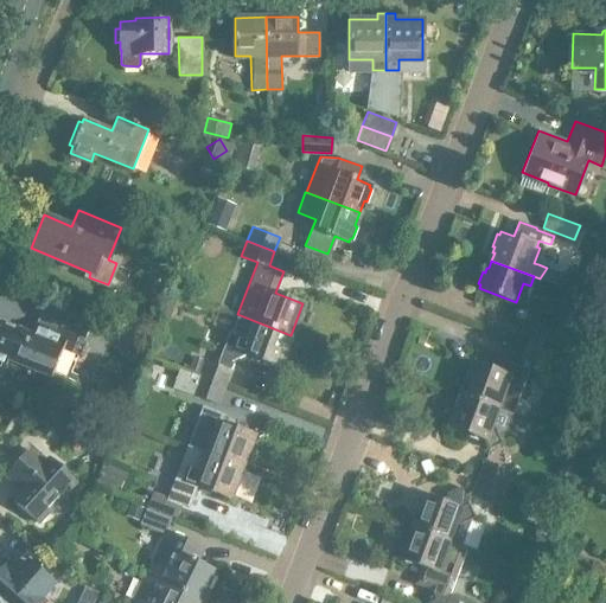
[(193,357),(190,367),(198,370),(227,379),(230,370),(229,370),(234,358),(244,353),(279,366),(291,335),(255,321),(237,314),(231,332),(228,331),(216,365),(202,360),(193,357)]
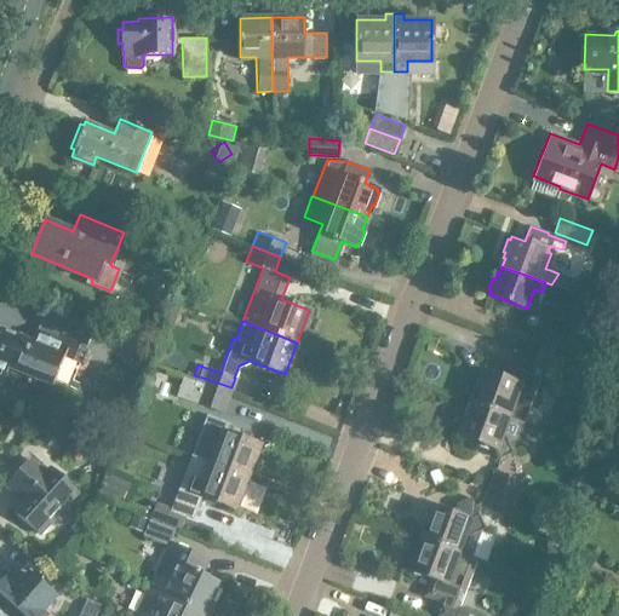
[(32,341),(0,328),(0,368),(6,370),(7,366),(52,384),(63,355),(73,358),(79,343),(38,326),(32,341)]
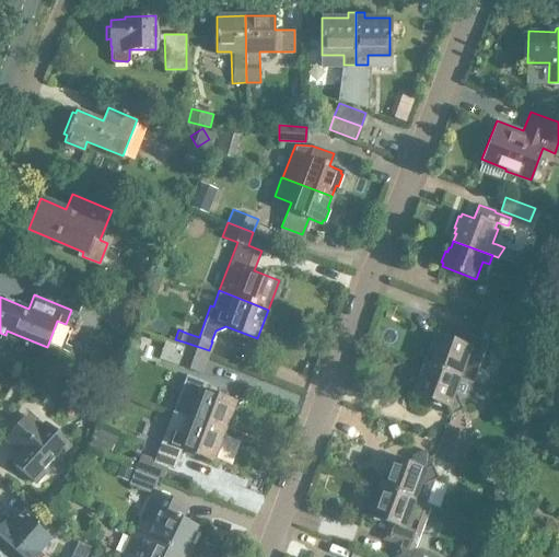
[(511,326),(515,314),(490,304),(486,316),(511,326)]
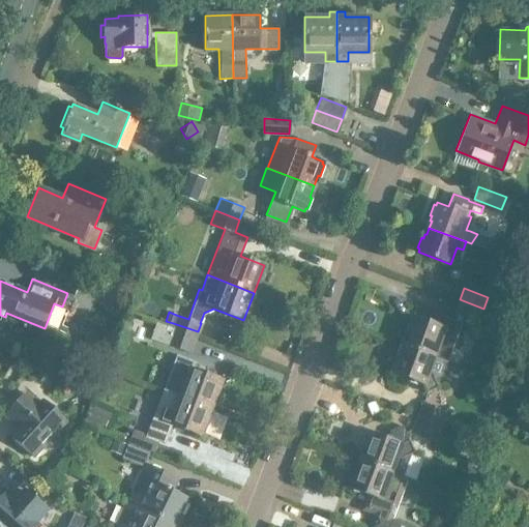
[(460,299),(456,311),(479,320),(483,309),(460,299)]
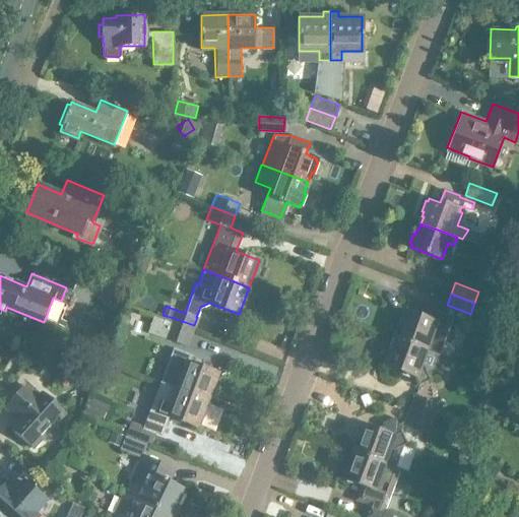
[(394,337),(433,351),(439,336),(444,338),(452,316),(436,310),(432,321),(404,311),(394,337)]
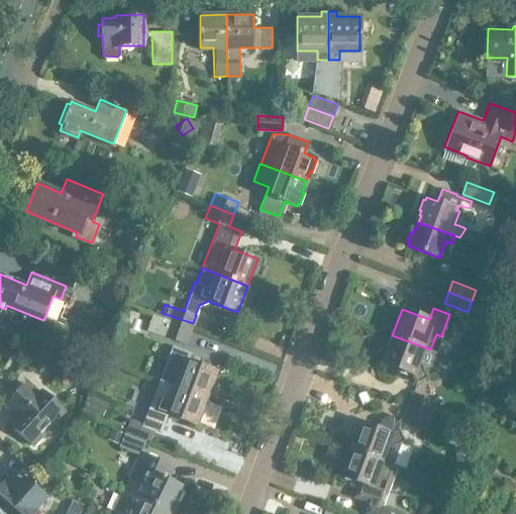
[(168,319),(169,315),(162,313),(153,310),(148,325),(164,330),(168,319)]
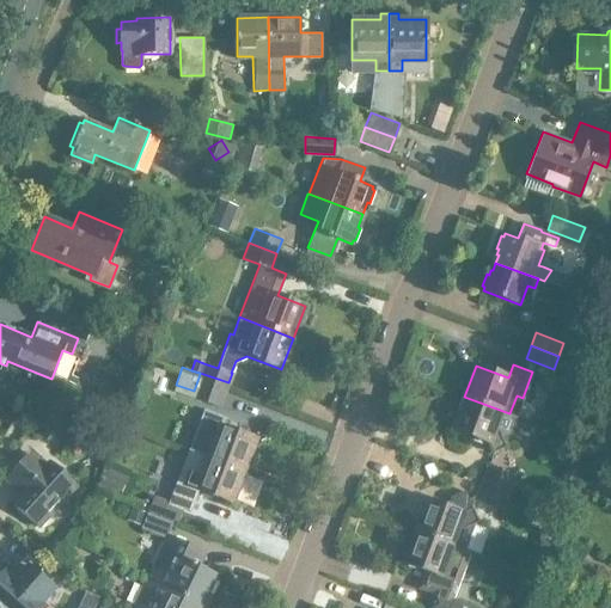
[(199,378),(194,391),(194,392),(222,401),(228,382),(200,373),(199,378)]
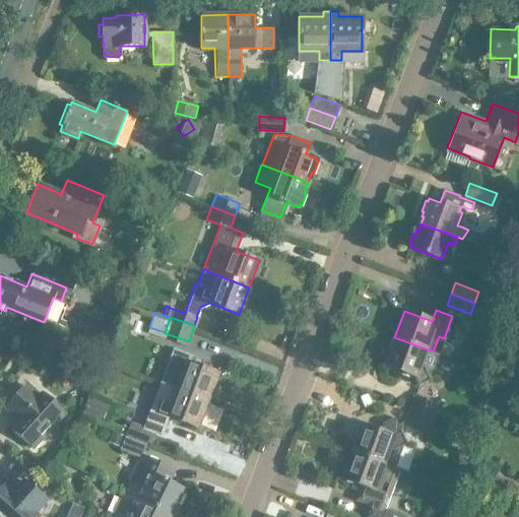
[(439,353),(433,351),(394,337),(385,364),(414,375),(417,384),(430,379),(426,370),(434,367),(439,353)]
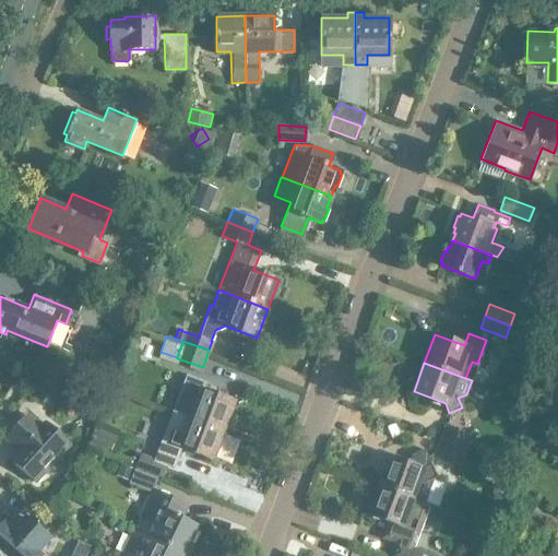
[(187,375),(173,411),(222,429),(233,401),(201,389),(204,381),(187,375)]
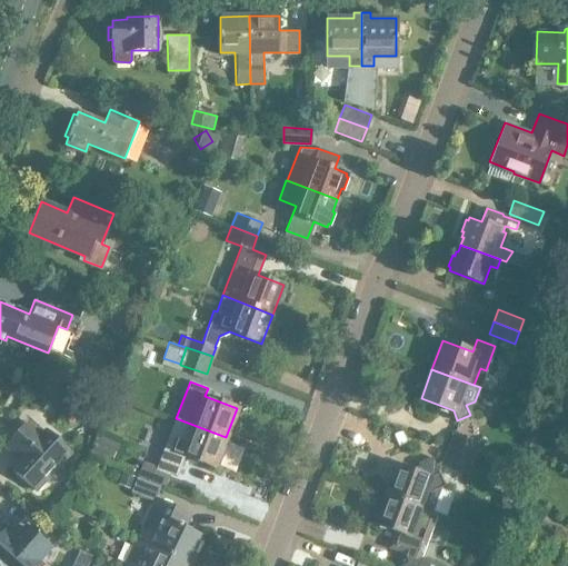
[(226,437),(176,418),(158,467),(143,462),(138,475),(165,485),(169,472),(176,474),(183,455),(215,467),(226,437)]
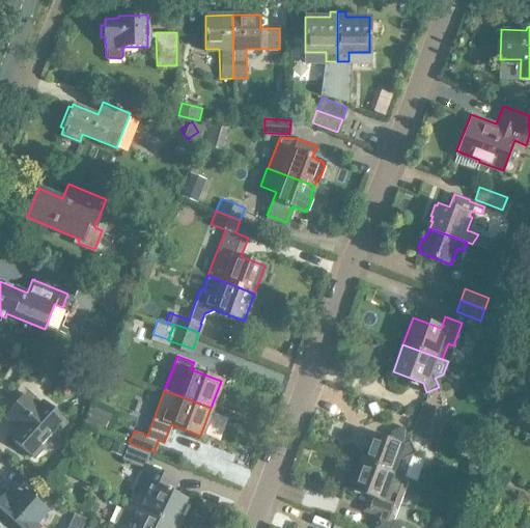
[(3,417),(14,426),(16,424),(19,427),(7,439),(28,459),(36,449),(37,451),(39,452),(42,452),(43,453),(45,453),(46,452),(48,452),(50,451),(51,449),(52,448),(53,447),(53,446),(53,444),(54,443),(53,442),(53,440),(53,439),(52,438),(51,437),(50,435),(61,423),(40,404),(35,410),(22,397),(3,417)]
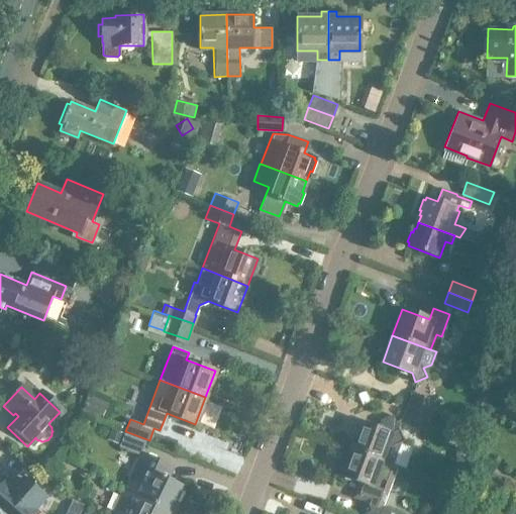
[(402,417),(426,425),(435,401),(411,392),(402,417)]
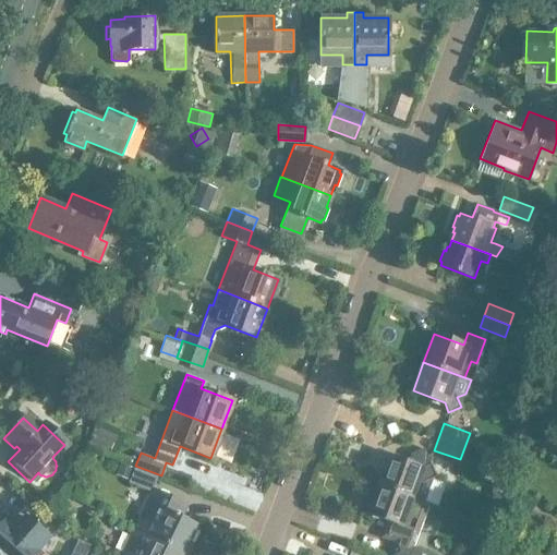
[(385,468),(378,484),(411,496),(423,501),(432,477),(436,475),(423,447),(410,453),(411,457),(409,462),(400,459),(399,454),(392,453),(388,454),(384,456),(380,466),(385,468)]
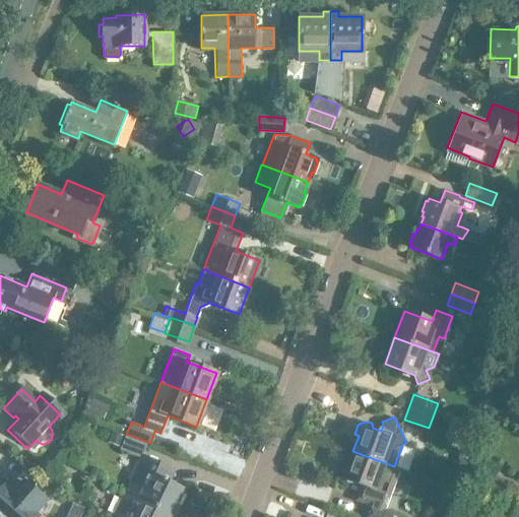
[(112,431),(108,442),(120,446),(124,436),(112,431)]
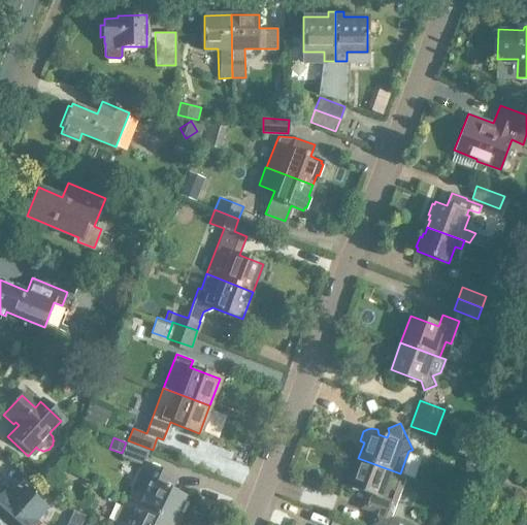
[(127,444),(122,456),(144,464),(149,451),(127,444)]
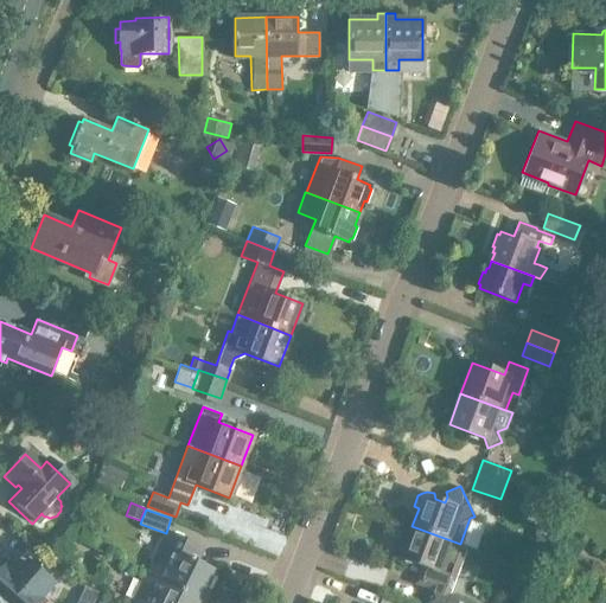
[(412,526),(401,557),(429,568),(423,584),(428,587),(422,602),(477,602),(448,592),(465,545),(460,544),(447,539),(412,526)]
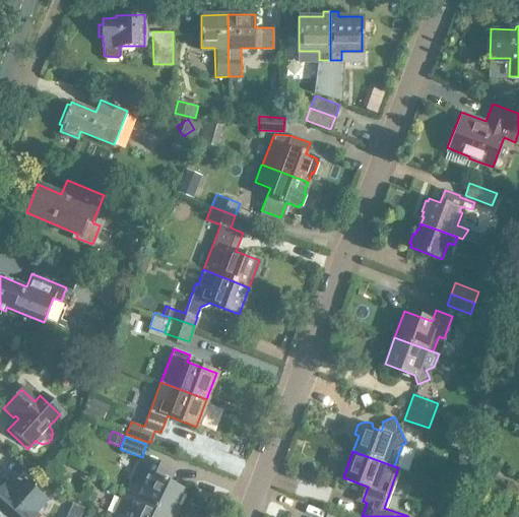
[(178,506),(176,505),(183,490),(181,488),(182,486),(169,479),(173,470),(145,456),(128,493),(174,515),(178,506)]
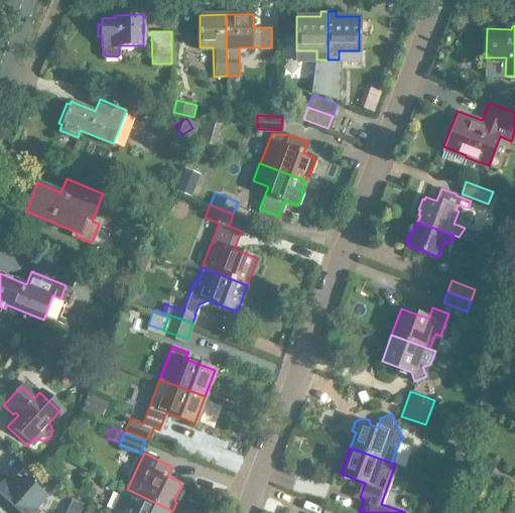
[(48,470),(44,478),(54,483),(58,475),(48,470)]
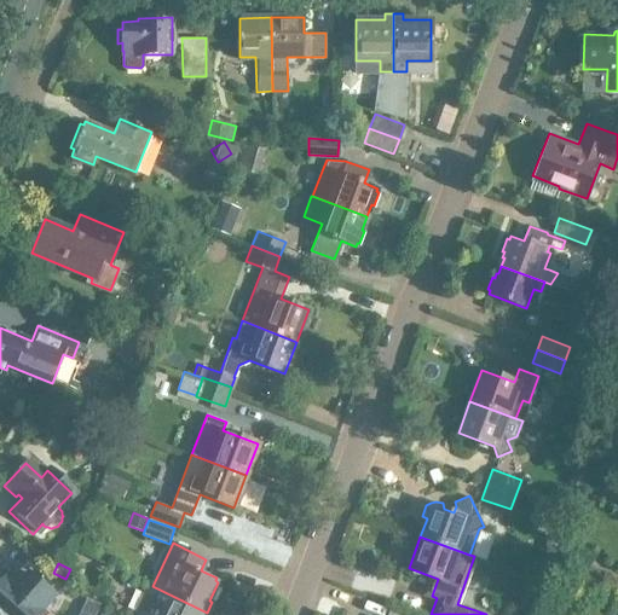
[(17,589),(4,575),(0,579),(0,614),(42,614),(45,614),(39,608),(53,592),(29,570),(18,582),(21,585),(17,589)]
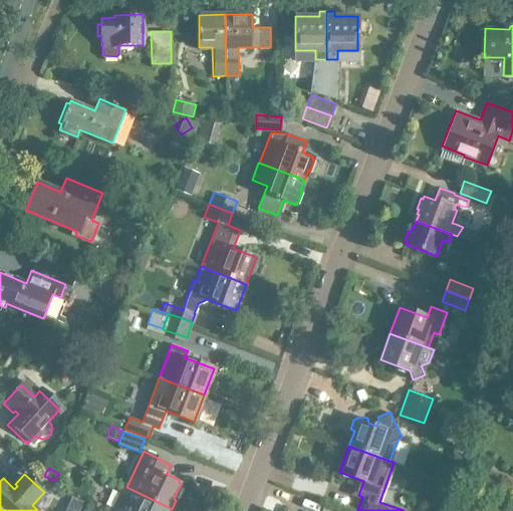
[(170,510),(172,509),(126,487),(114,510),(170,510)]
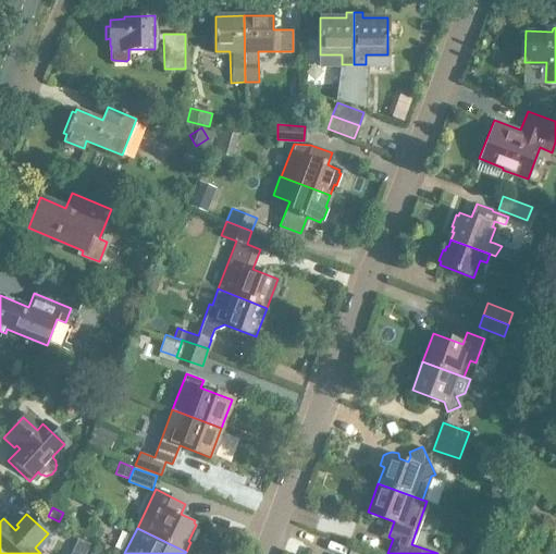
[(77,538),(72,550),(81,553),(84,553),(89,544),(77,538)]
